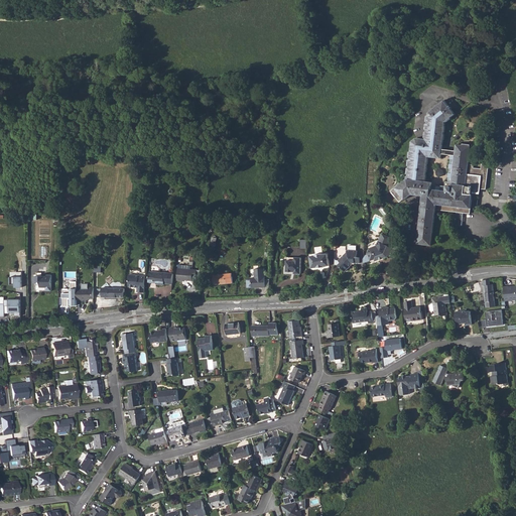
[(503,61),(490,67),(491,71),(505,66),(503,61)]
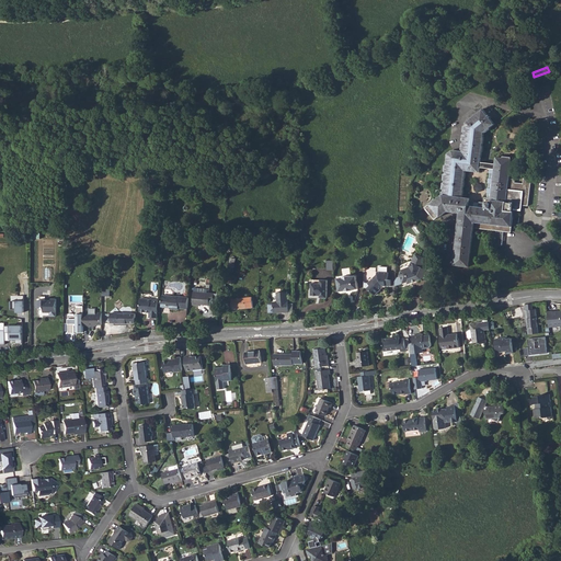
[(527,81),(535,79),(534,77),(533,72),(522,77),(524,82),(527,81)]
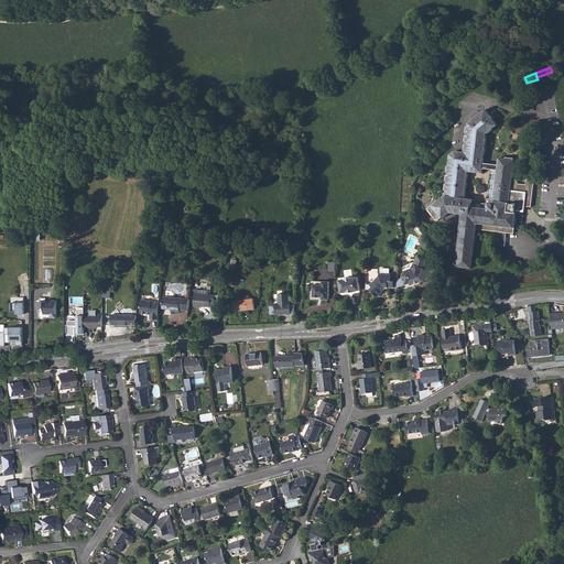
[(476,229),(490,231),(494,204),(490,204),(490,209),(470,207),(472,199),(465,198),(466,192),(465,191),(465,190),(467,188),(467,183),(466,182),(466,181),(468,180),(468,174),(467,172),(481,174),(483,169),(487,170),(491,170),(497,171),(498,165),(488,164),(483,163),(484,154),(486,153),(486,148),(485,147),(485,145),(487,144),(487,138),(486,138),(487,133),(488,134),(492,130),(492,129),(497,126),(492,119),(494,118),(491,116),(490,117),(485,110),(468,123),(465,152),(455,151),(449,155),(448,166),(447,167),(446,173),(447,173),(447,175),(446,175),(445,182),(446,182),(446,184),(445,184),(444,191),(445,191),(445,193),(444,194),(444,195),(441,197),(441,199),(440,199),(438,198),(434,202),(434,204),(432,206),(431,205),(426,208),(435,220),(441,217),(442,219),(449,213),(461,215),(461,218),(462,218),(456,267),(470,268),(476,229)]
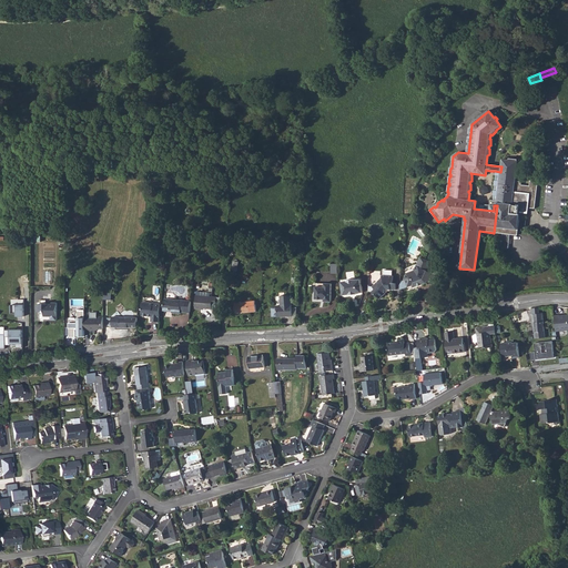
[(503,160),(501,166),(494,233),(503,234),(510,235),(517,236),(520,212),(527,212),(527,209),(535,209),(538,182),(530,181),(529,186),(521,185),(521,181),(515,181),(518,161),(503,160)]
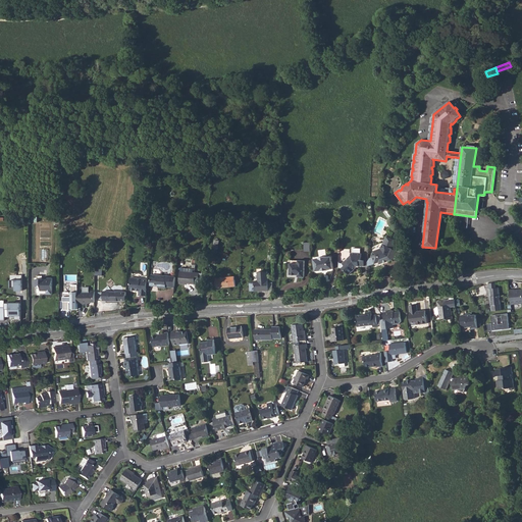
[(457,189),(460,158),(455,157),(455,162),(456,162),(455,166),(454,166),(454,171),(455,171),(454,175),(453,175),(453,180),(454,180),(453,185),(452,185),(452,189),(454,189),(457,189)]
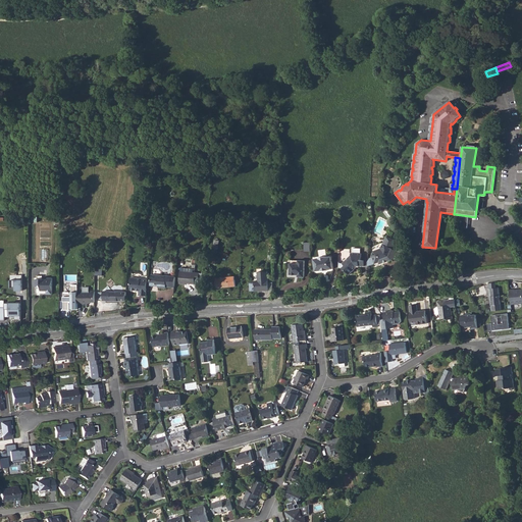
[(400,262),(402,250),(400,249),(399,250),(395,247),(397,242),(393,240),(390,241),(385,239),(381,250),(373,253),(371,257),(374,265),(378,264),(379,265),(382,264),(383,262),(386,261),(387,262),(392,260),(393,259),(394,260),(400,262)]
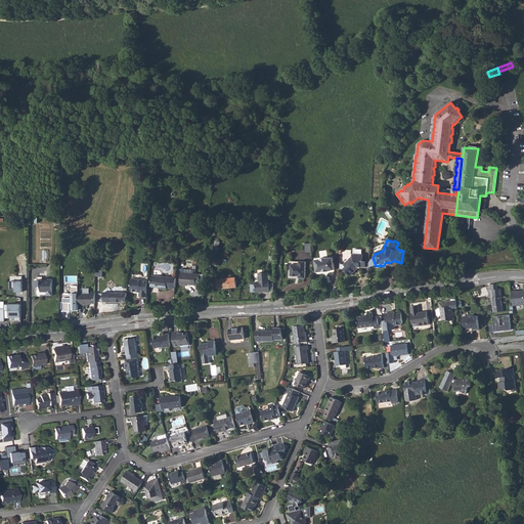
[(352,258),(344,265),(348,270),(346,272),(350,277),(356,271),(355,270),(357,268),(364,268),(365,262),(362,262),(362,256),(352,255),(352,258)]
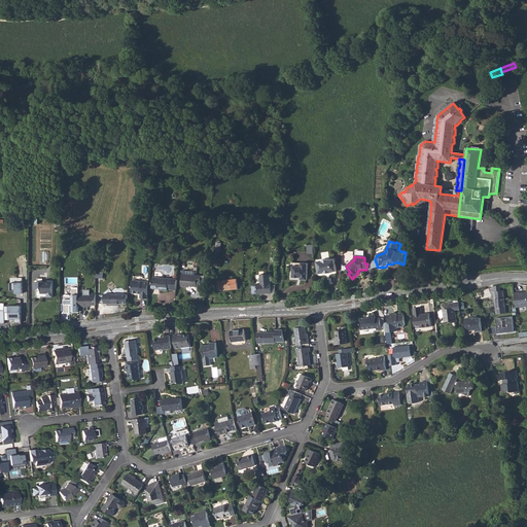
[(330,259),(323,259),(323,260),(318,261),(319,274),(324,274),(331,274),(331,273),(337,272),(336,259),(330,259)]
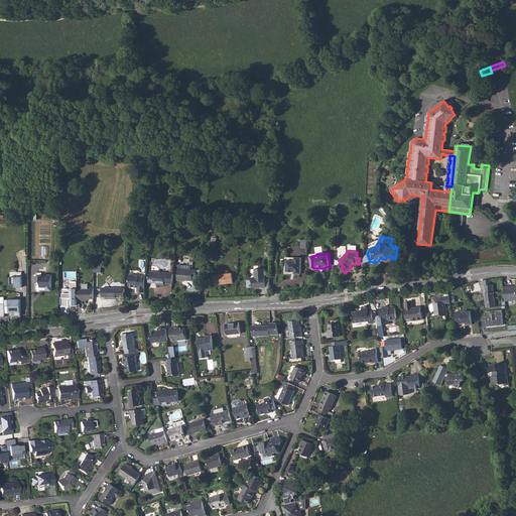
[(294,262),(286,261),(285,271),(294,272),(294,274),(300,275),(301,258),(295,258),(294,262)]
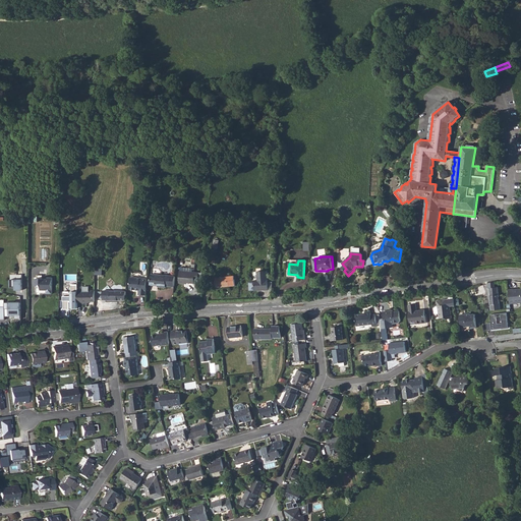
[(183,283),(194,284),(194,281),(195,272),(179,271),(178,284),(183,284),(183,283)]
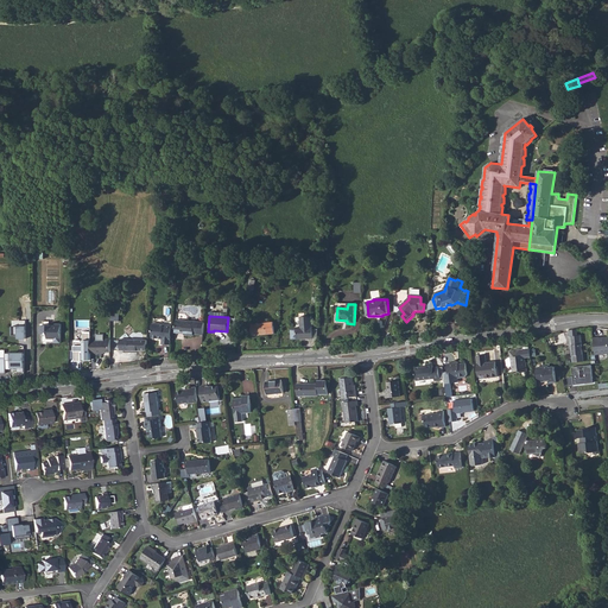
[(311,316),(295,317),(296,340),(302,339),(302,337),(305,337),(305,339),(312,339),(311,316)]
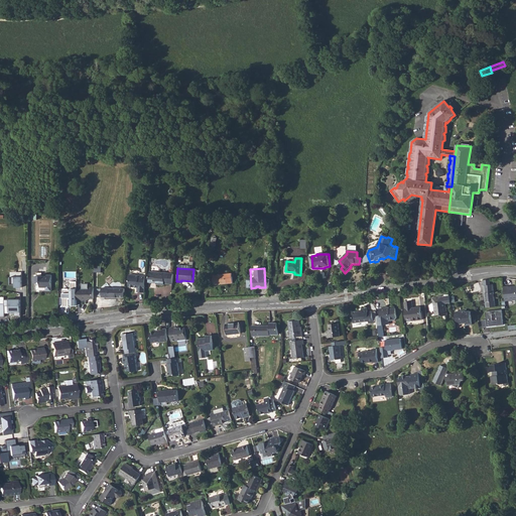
[(169,273),(149,271),(148,283),(154,283),(154,282),(155,282),(155,284),(164,285),(164,284),(168,284),(172,284),(173,273),(169,273)]
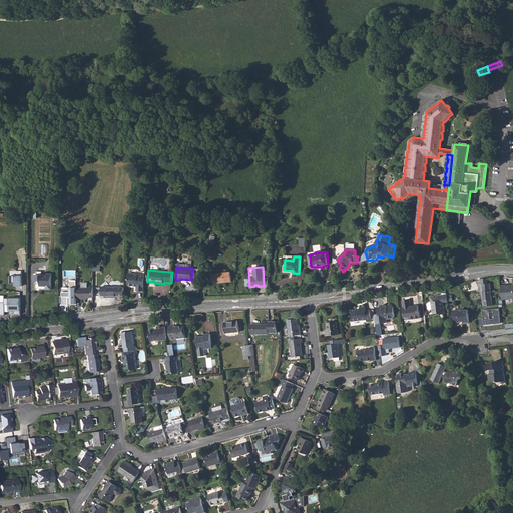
[(212,274),(213,284),(231,282),(230,272),(212,274)]
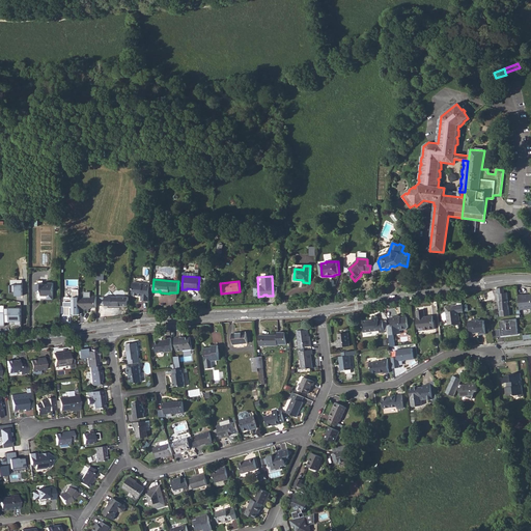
[(148,302),(150,284),(143,284),(144,283),(134,282),(133,296),(139,297),(139,296),(141,296),(141,302),(148,302)]
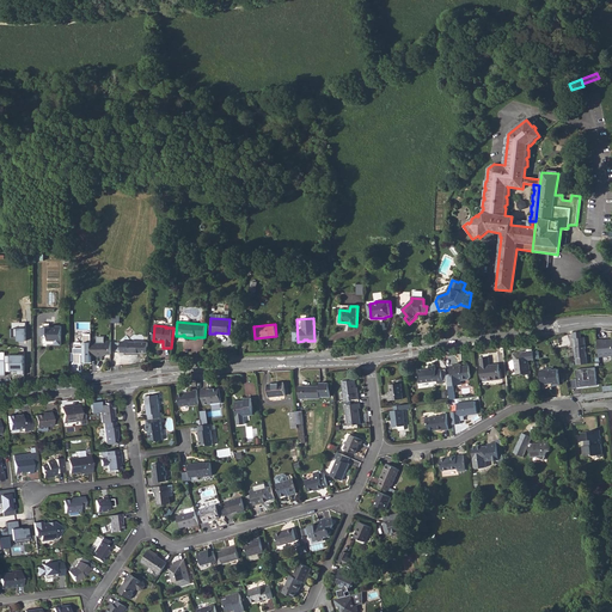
[(54,328),(41,328),(41,336),(47,336),(47,341),(61,341),(61,326),(54,326),(54,328)]
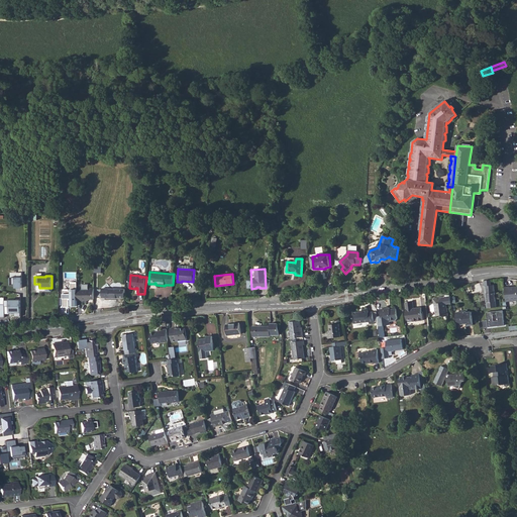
[(22,278),(10,278),(10,285),(16,285),(16,288),(22,288),(22,278)]
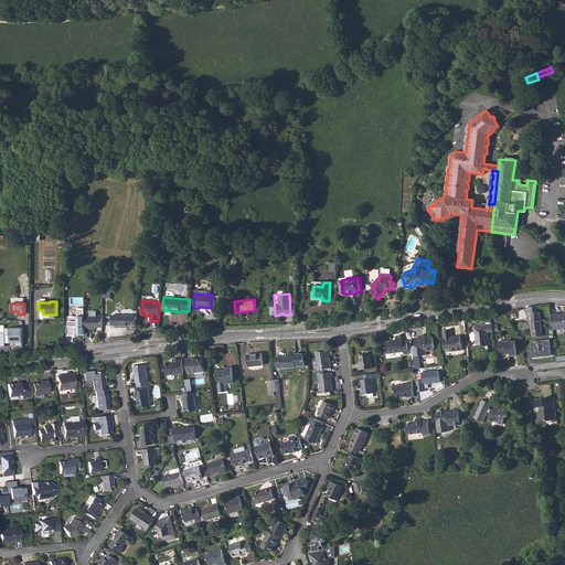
[(530,307),(532,337),(542,336),(540,311),(536,311),(536,306),(530,307)]
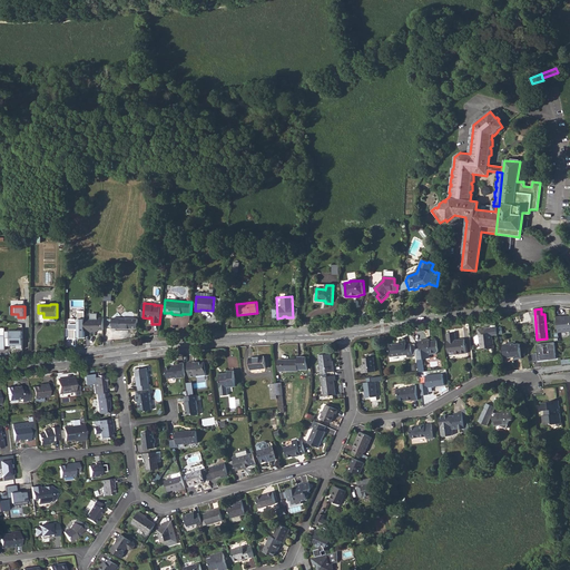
[(78,337),(85,337),(85,332),(85,318),(85,311),(78,311),(78,318),(70,318),(70,338),(76,338),(76,331),(78,331),(78,337)]
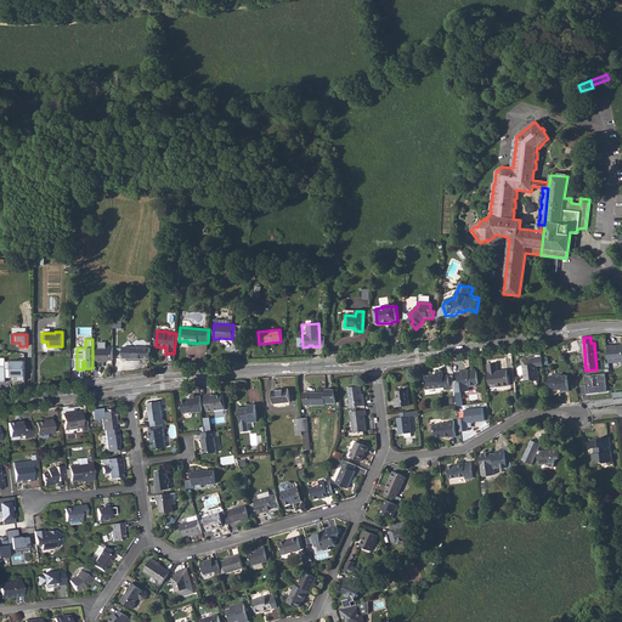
[(123,357),(150,358),(151,348),(136,348),(136,343),(131,343),(131,345),(129,344),(129,346),(123,346),(123,348),(118,348),(117,357),(123,357)]
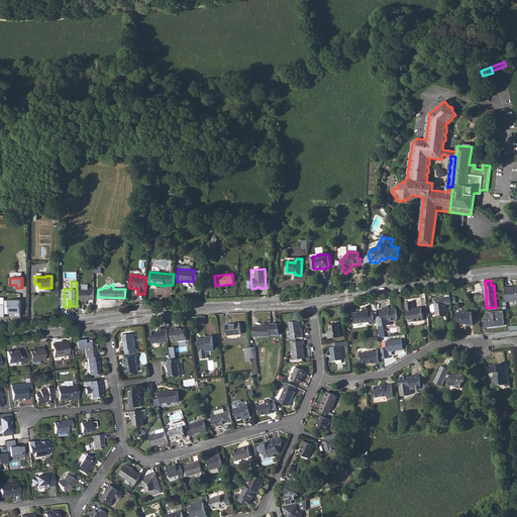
[(509,287),(504,288),(506,302),(516,300),(516,286),(511,288),(512,288),(509,289),(509,287)]
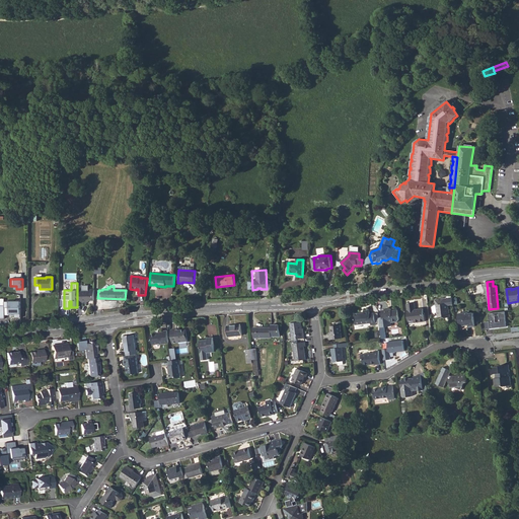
[(89,291),(83,291),(83,290),(77,290),(77,302),(83,302),(83,304),(87,304),(87,302),(90,302),(90,301),(94,301),(94,290),(89,289),(89,291)]
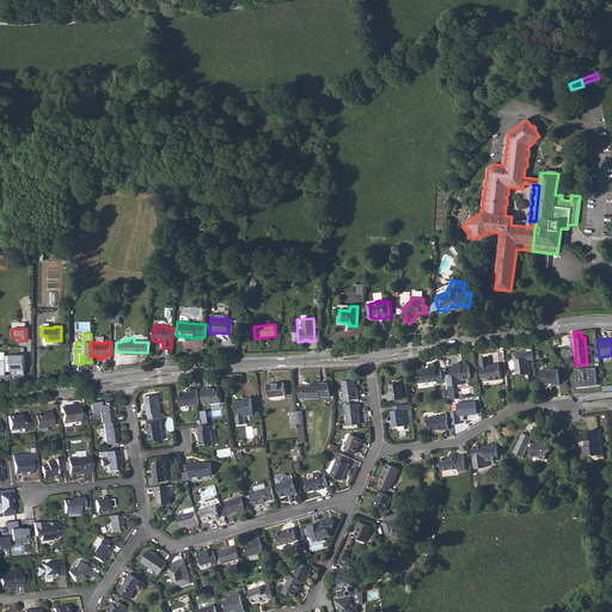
[(515,367),(516,373),(521,373),(525,374),(530,374),(527,357),(526,357),(525,352),(512,353),(513,359),(509,360),(510,367),(515,367)]
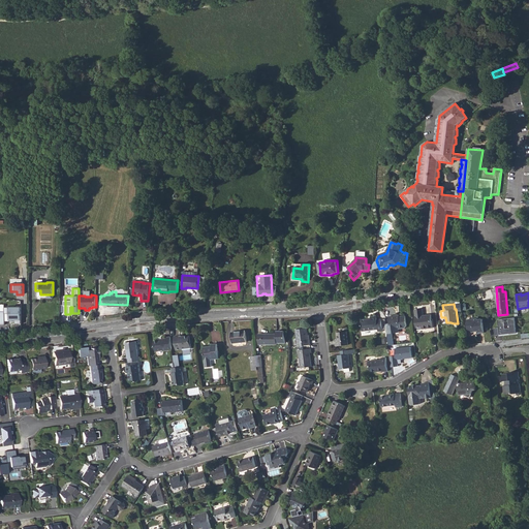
[(21,308),(4,308),(4,311),(0,311),(0,324),(4,325),(4,314),(9,314),(9,320),(14,320),(14,324),(21,324),(21,308)]
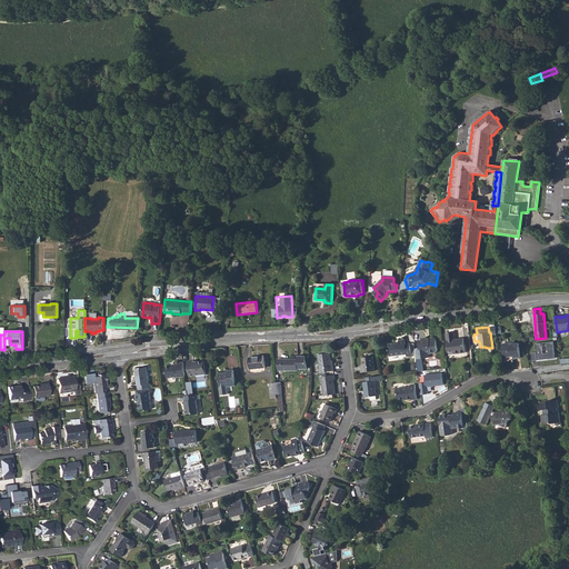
[(446,332),(448,352),(453,351),(455,353),(466,352),(463,338),(456,338),(455,332),(446,332)]
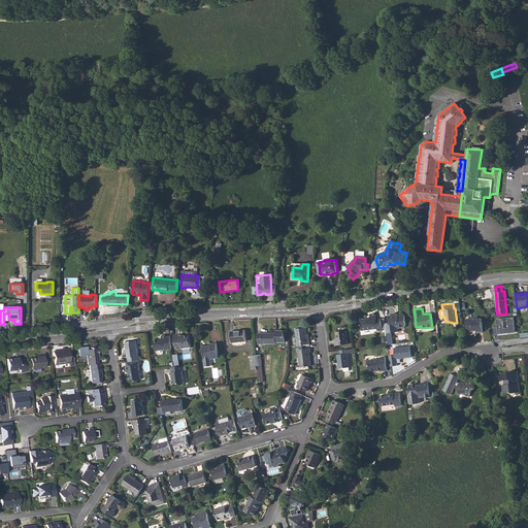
[(361,330),(375,328),(376,331),(382,330),(380,318),(375,319),(374,315),(368,316),(368,320),(365,320),(365,318),(359,319),(361,330)]
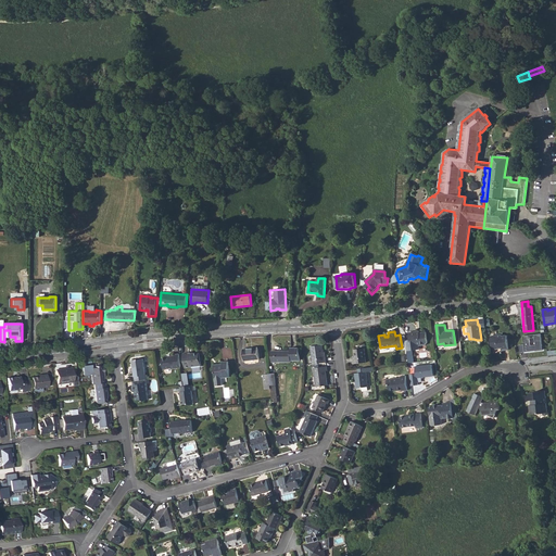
[(419,332),(415,332),(415,331),(407,332),(408,340),(405,340),(406,351),(412,351),(415,350),(414,346),(419,345),(425,345),(427,342),(426,331),(419,332)]
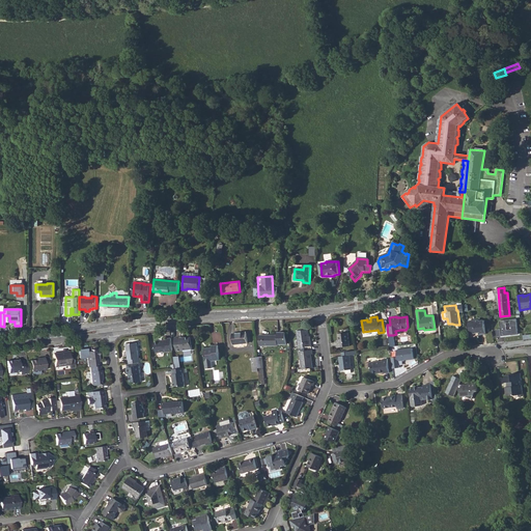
[(516,318),(500,320),(501,329),(496,330),(497,336),(519,334),(516,318)]
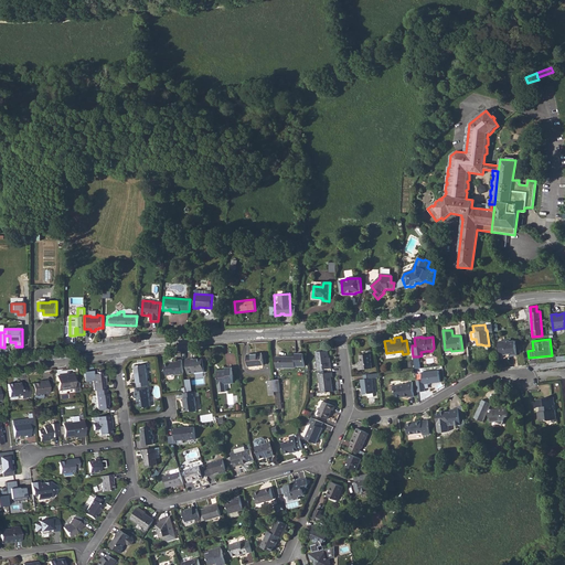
[(516,354),(515,341),(510,341),(510,340),(498,341),(500,354),(507,354),(507,353),(509,353),(509,355),(516,354)]
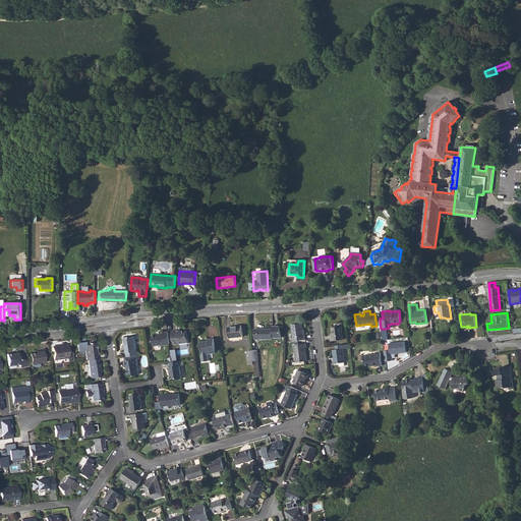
[(306,339),(305,335),(304,335),(304,330),(303,323),(292,324),(294,340),(306,339)]
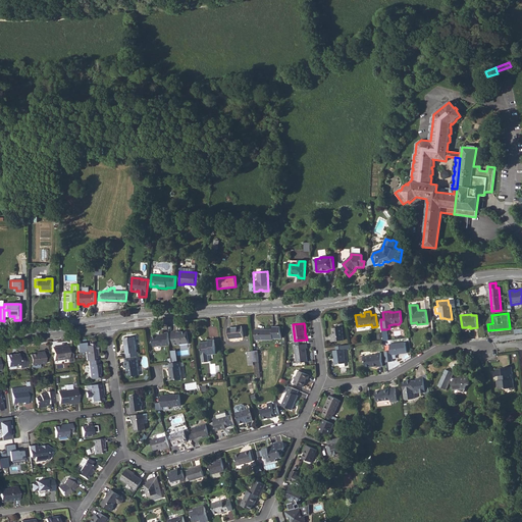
[(228,327),(229,338),(244,337),(243,327),(238,327),(238,326),(228,327)]
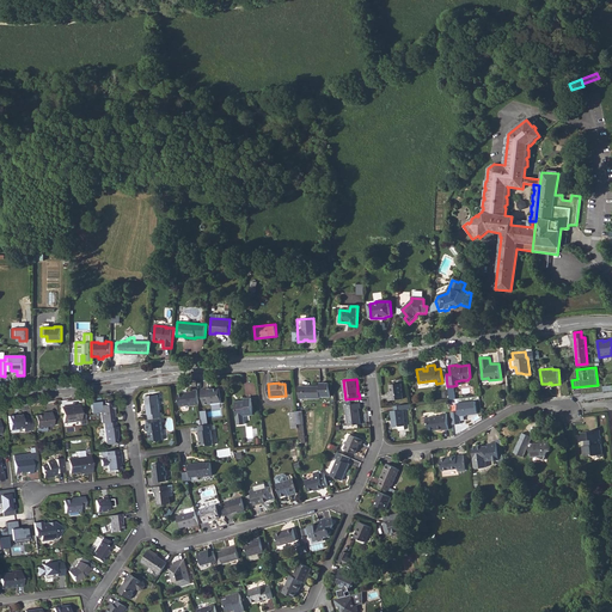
[(300,386),(300,398),(319,398),(320,397),(330,397),(329,383),(320,383),(320,386),(300,386)]
